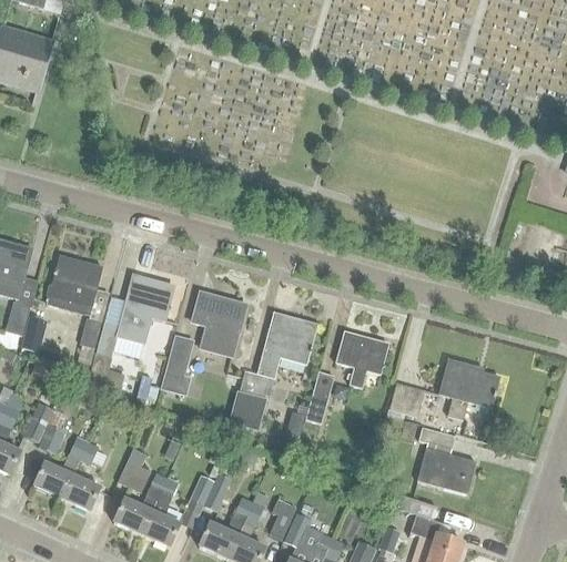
[(43,8),(43,7),(61,11),(64,0),(17,0),(43,8)]
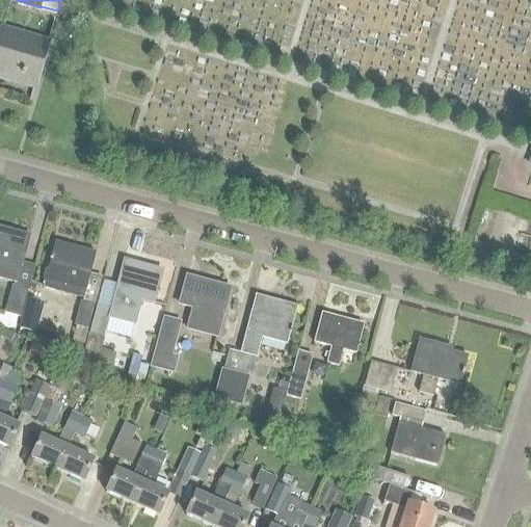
[(0,36),(0,74),(35,84),(48,41),(3,28),(0,36)]
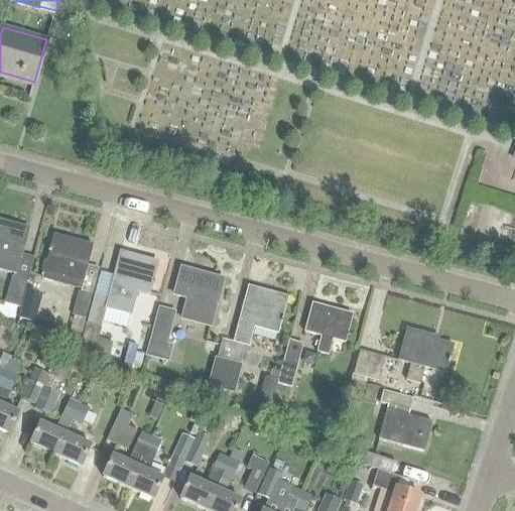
[(0,266),(14,270),(16,271),(22,249),(28,225),(11,220),(11,223),(0,219),(0,266)]
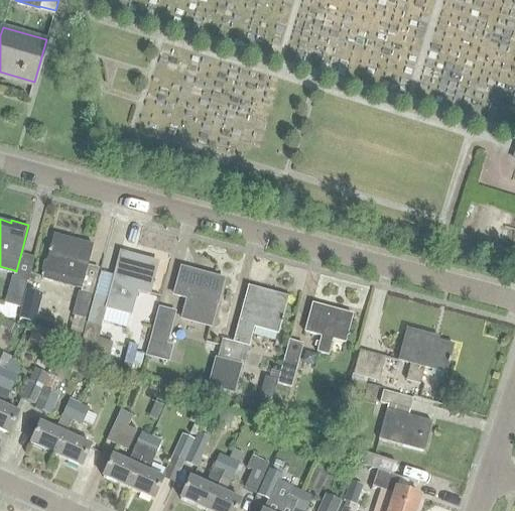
[(43,258),(41,266),(43,270),(42,275),(82,285),(88,262),(93,242),(92,242),(91,245),(68,238),(69,235),(53,232),(50,243),(49,242),(48,247),(49,248),(47,256),(43,258)]
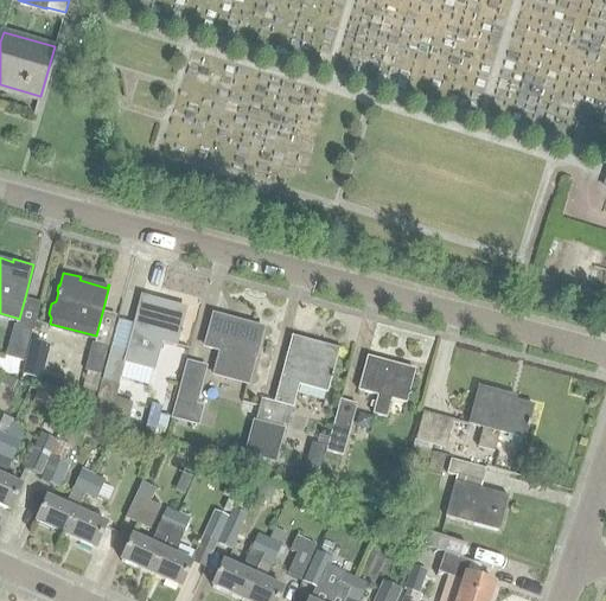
[(102,376),(94,406),(128,415),(132,400),(116,396),(120,381),(126,358),(127,358),(154,365),(155,365),(163,338),(177,341),(179,331),(182,331),(183,326),(180,325),(186,305),(165,299),(165,302),(142,298),(144,294),(142,293),(135,319),(128,346),(113,343),(104,376),(102,376)]
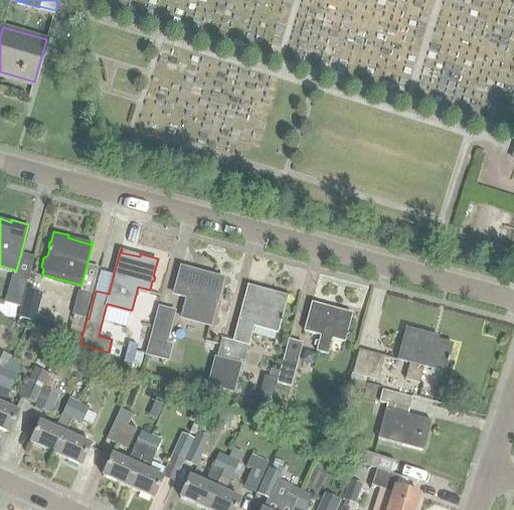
[(181,265),(174,291),(187,294),(181,314),(199,319),(200,315),(209,318),(208,321),(209,322),(215,301),(222,276),(181,265)]
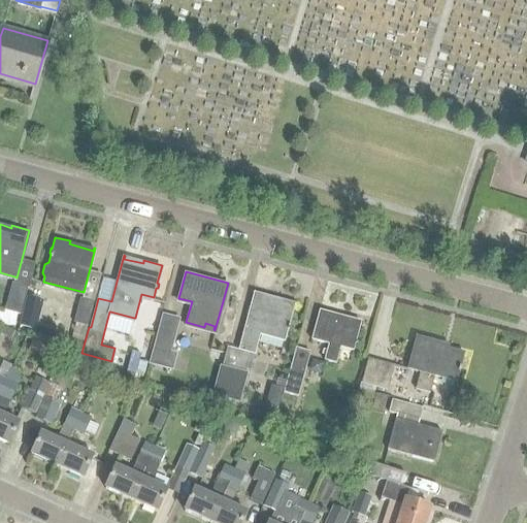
[(13,280),(12,280),(5,306),(17,309),(21,311),(28,284),(13,280)]
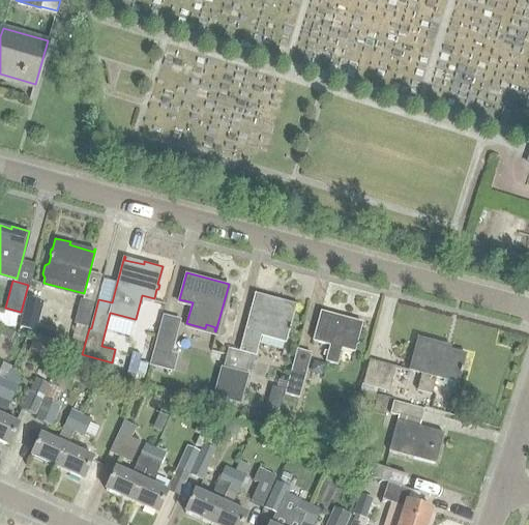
[(255,290),(240,347),(256,351),(261,331),(286,339),(289,326),(290,327),(291,322),(290,322),(295,300),(255,290)]
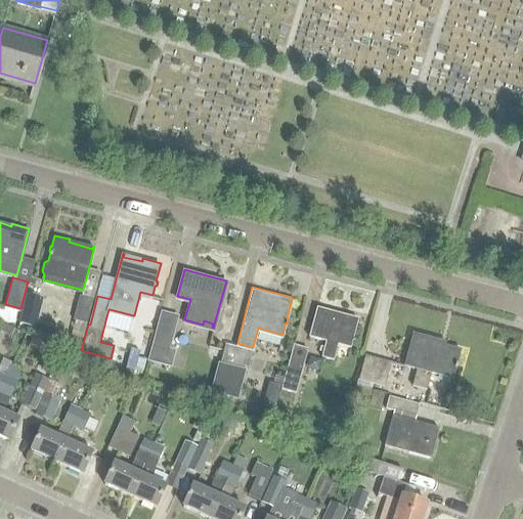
[(87,320),(93,297),(82,294),(80,293),(74,316),(75,317),(87,320)]
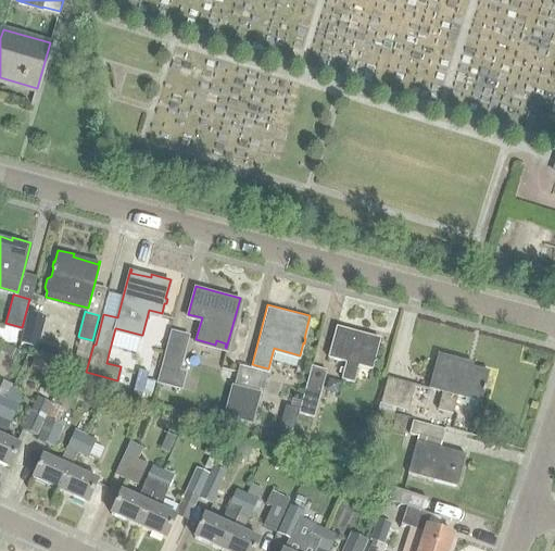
[(337,324),(328,354),(345,359),(341,376),(353,378),(357,362),(371,365),(379,336),(337,324)]
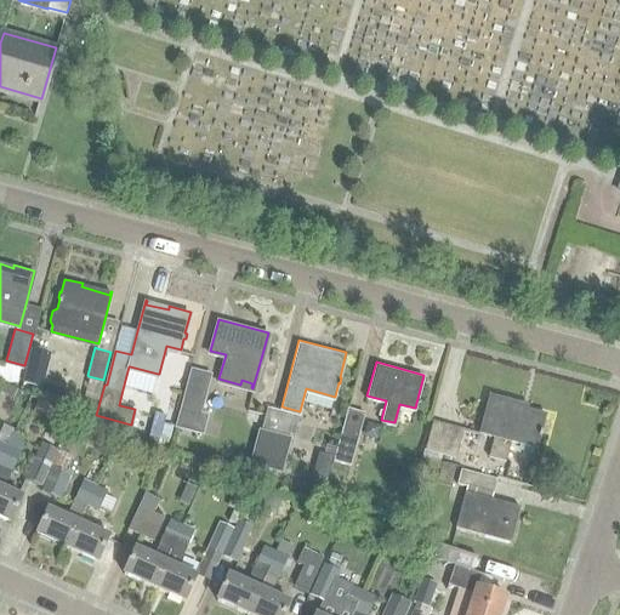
[(39,383),(44,366),(28,363),(23,379),(39,383)]
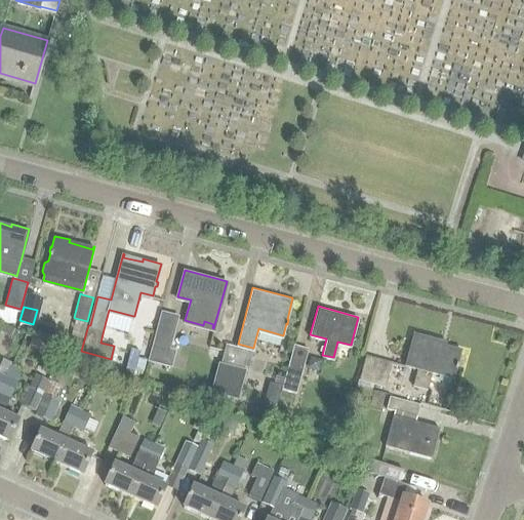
[(162,310),(150,358),(171,363),(175,349),(168,347),(177,313),(162,310)]
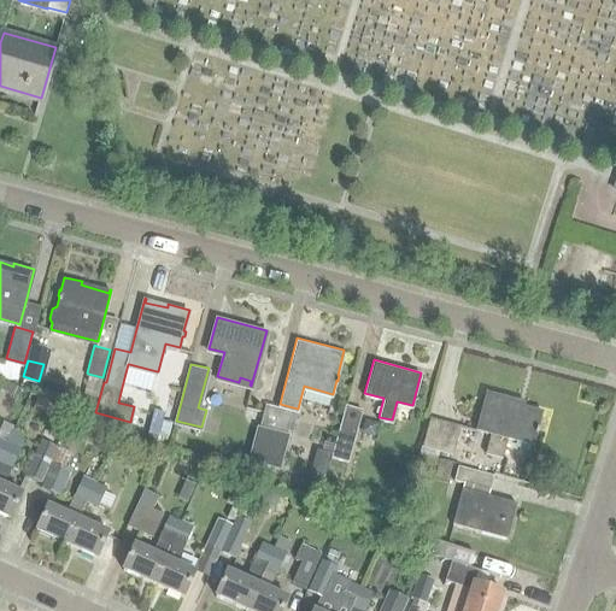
[(46,389),(39,401),(62,417),(70,405),(46,389)]
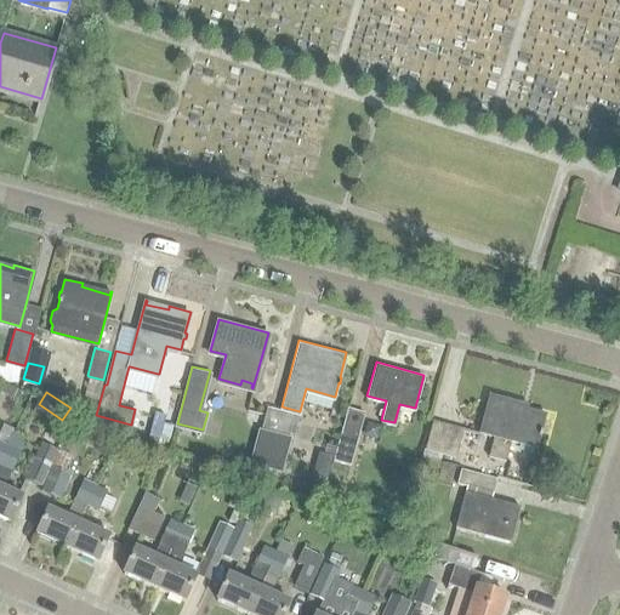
[(495,433),(490,453),(506,457),(511,438),(536,444),(546,411),(519,404),(519,400),(490,392),(481,430),(495,433)]
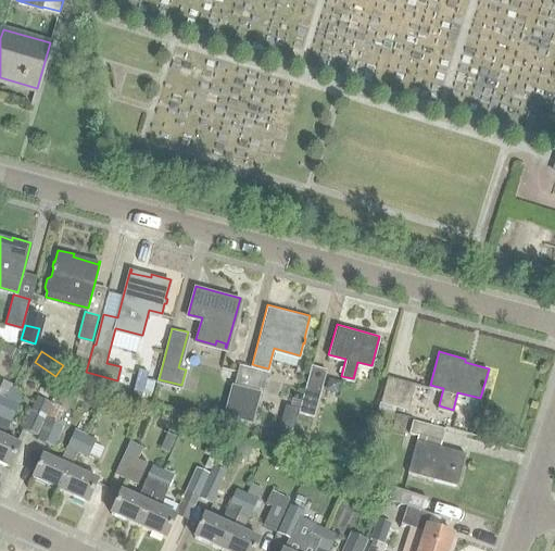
[(71,365),(83,368),(86,357),(80,354),(72,359),(71,365)]
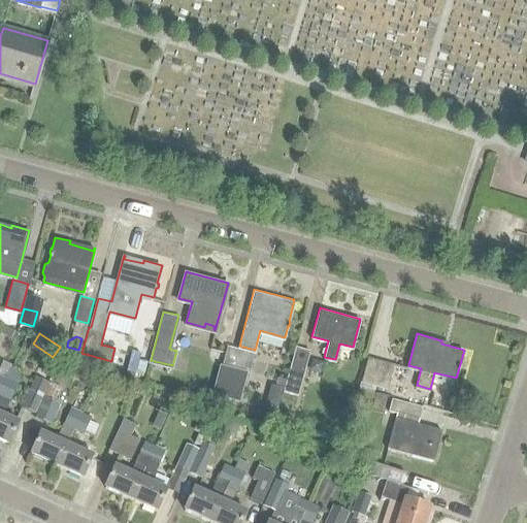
[(296,345),(284,389),(298,393),(309,349),(296,345)]
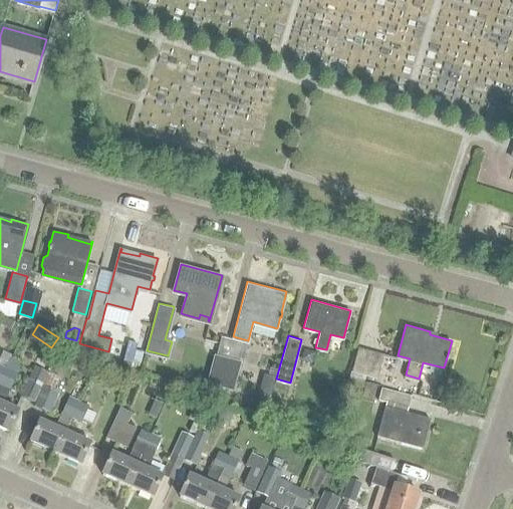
[(130,337),(123,359),(133,362),(134,358),(141,360),(145,347),(137,345),(139,339),(130,337)]
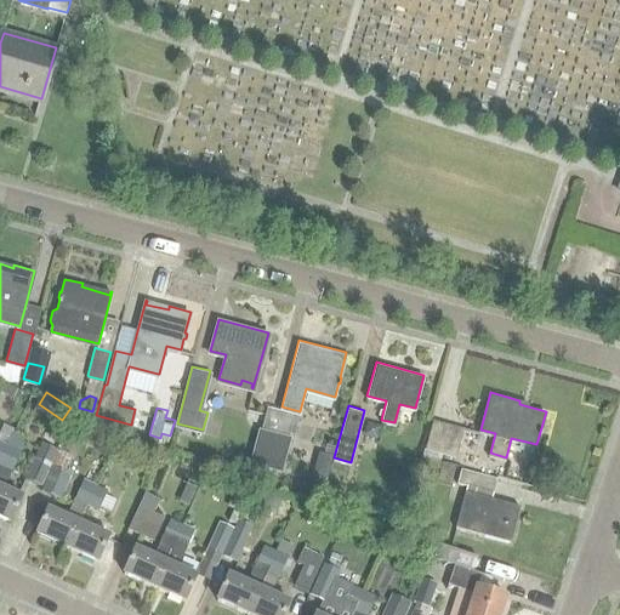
[(427,448),(455,455),(462,426),(436,419),(427,448)]
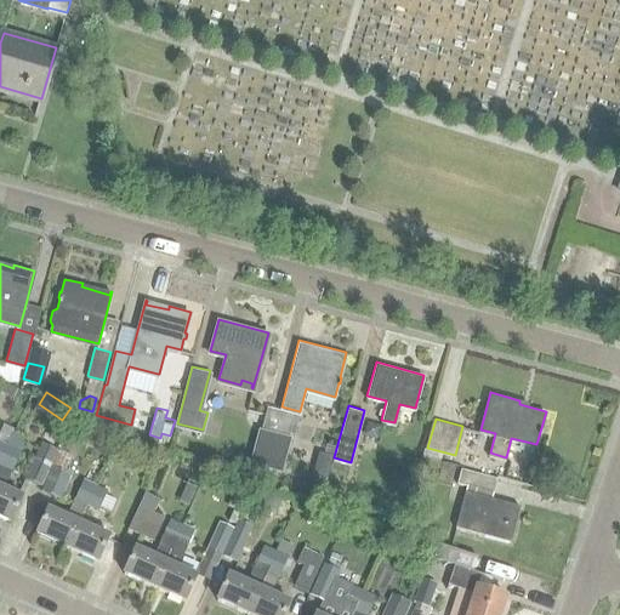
[(259,427),(250,461),(280,468),(289,436),(260,428),(259,427)]
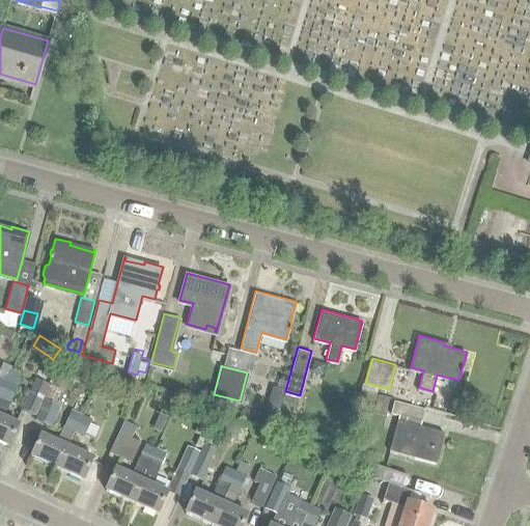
[(16,383),(21,371),(11,367),(6,379),(9,380),(16,383)]
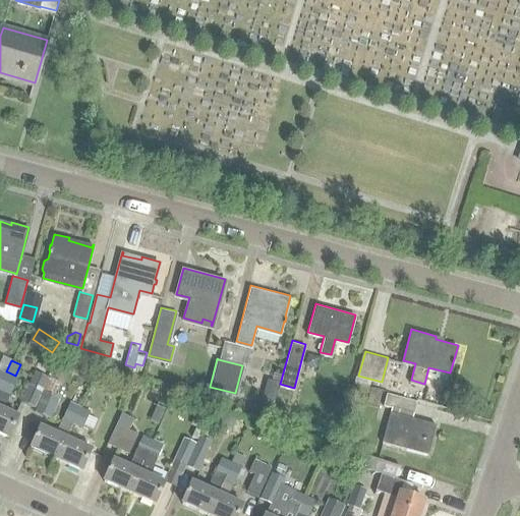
[(44,388),(35,408),(51,415),(60,395),(54,392),(60,378),(65,366),(58,362),(53,374),(50,373),(44,388)]
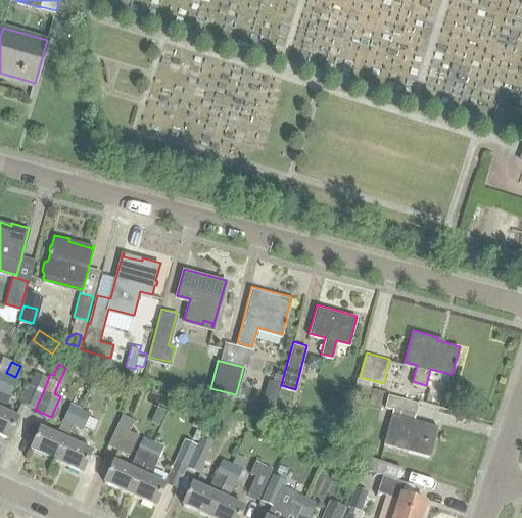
[(34,370),(20,399),(22,401),(35,407),(43,388),(42,387),(48,376),(34,370)]
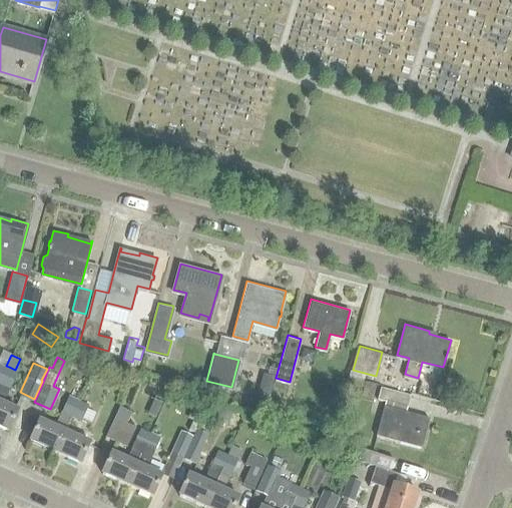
[(6,366),(0,379),(0,381),(8,385),(15,370),(9,367),(6,366)]
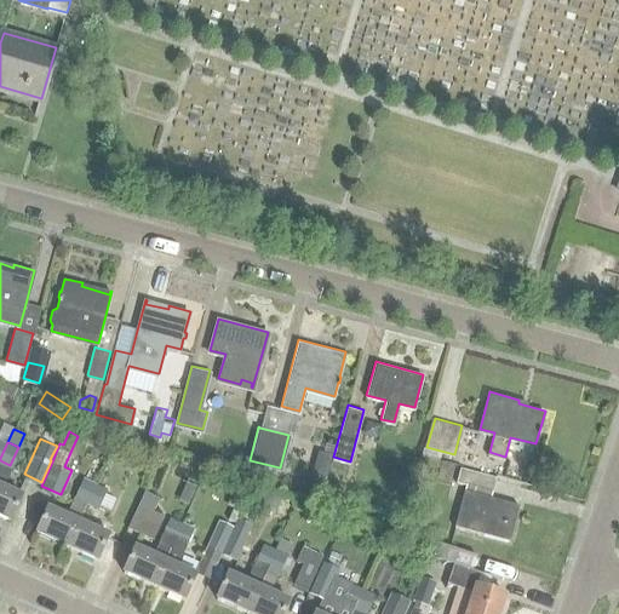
[(308,486),(322,491),(333,452),(317,448),(308,486)]
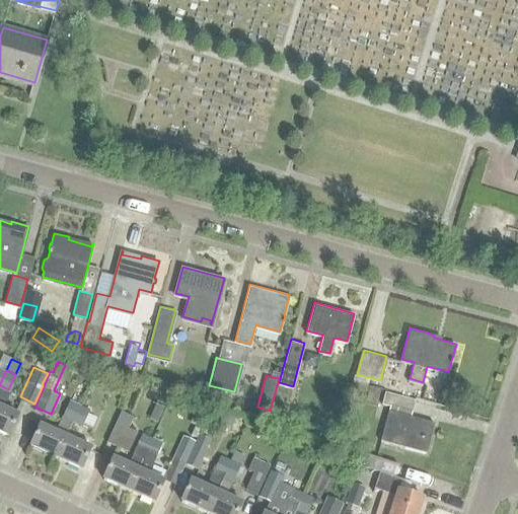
[(0,430),(8,434),(18,412),(2,405),(8,389),(0,385),(0,430)]
